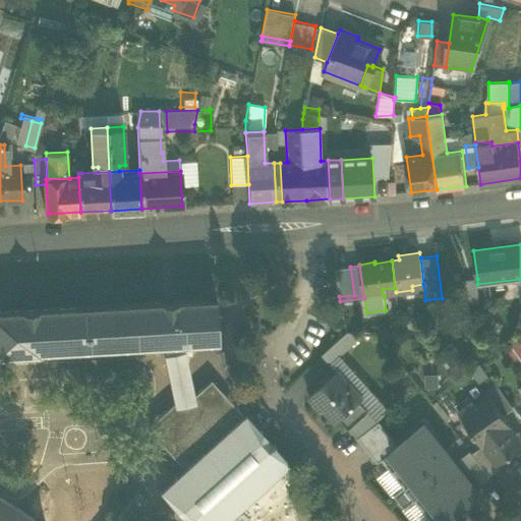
[(336,269),(339,296),(354,295),(350,267),(336,269)]
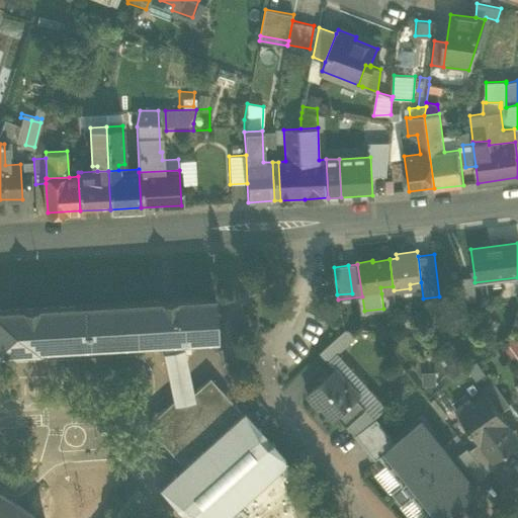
[(475,282),(475,277),(463,278),(465,301),(476,301),(475,282)]
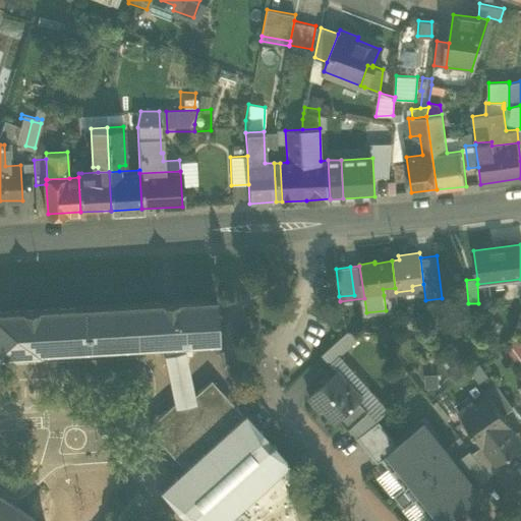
[(164,342),(165,354),(185,353),(190,352),(189,340),(217,339),(216,298),(0,308),(0,352),(41,351),(41,348),(164,342)]
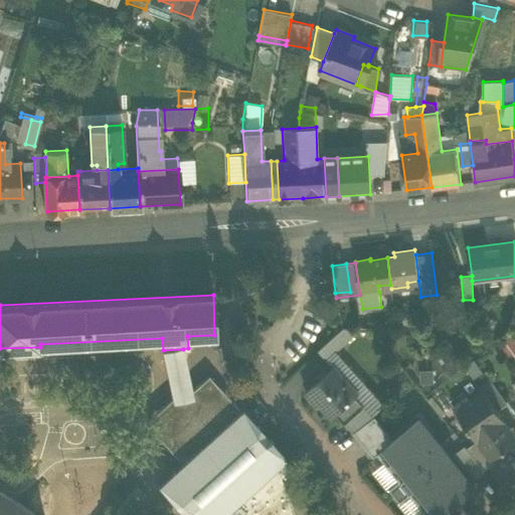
[(319,350),(328,360),(337,351),(354,336),(347,329),(343,329),(341,331),(319,350)]
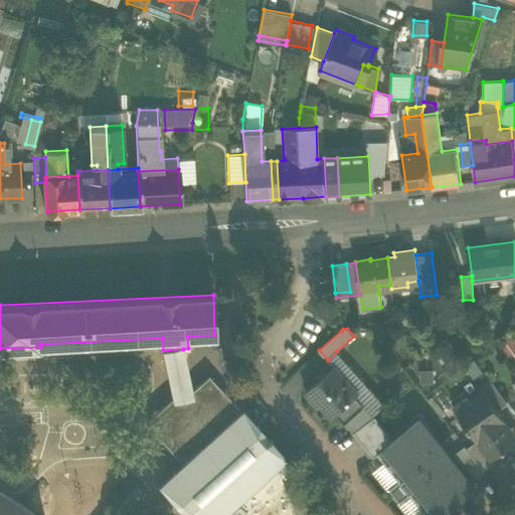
[(499,343),(510,359),(514,355),(514,337),(512,333),(499,343)]
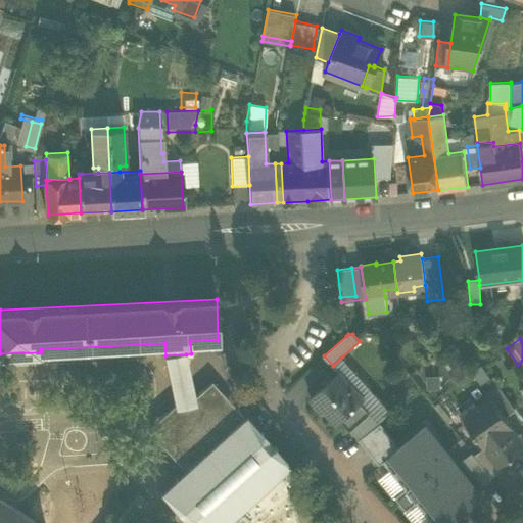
[(164,355),(175,403),(180,398),(185,405),(195,395),(186,354),(165,355),(164,355)]
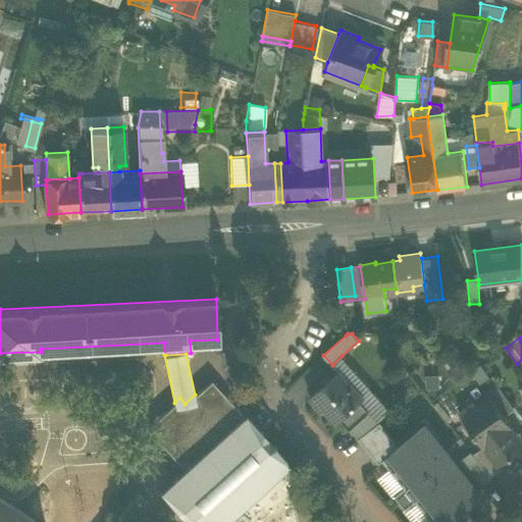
[(332,365),(338,371),(363,399),(360,401),(368,411),(377,420),(390,410),(342,356),(332,365)]
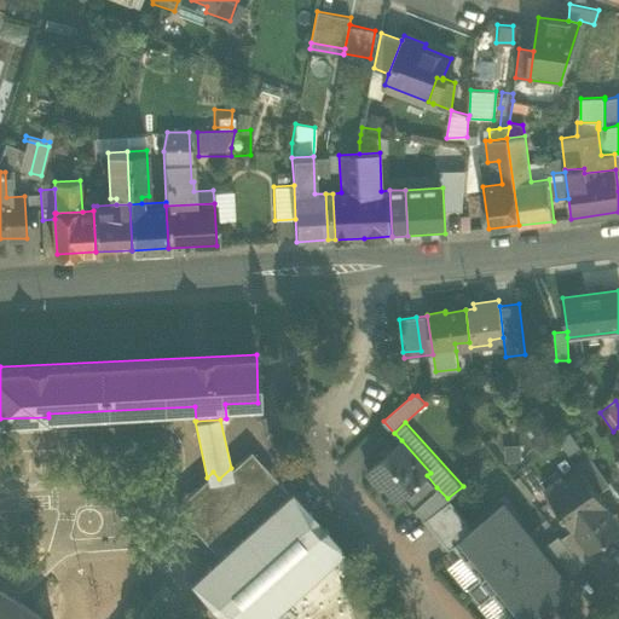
[(582,445),(570,429),(557,439),(568,455),(582,445)]
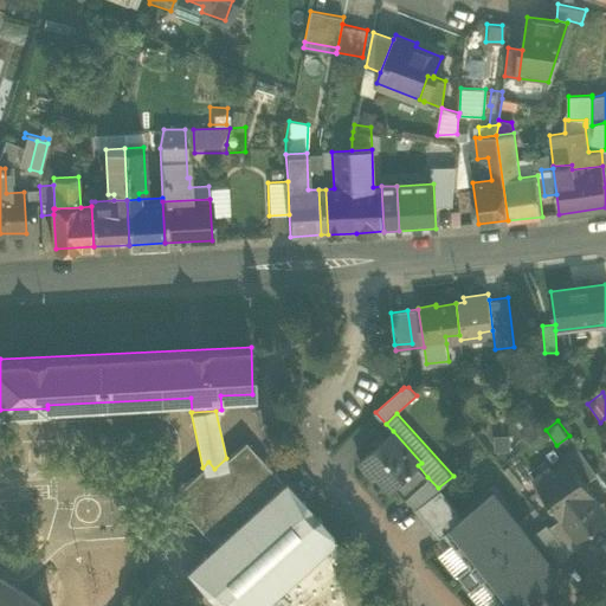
[(397,485),(406,497),(427,477),(418,465),(421,463),(393,431),(360,459),(375,477),(380,472),(394,488),(397,485)]
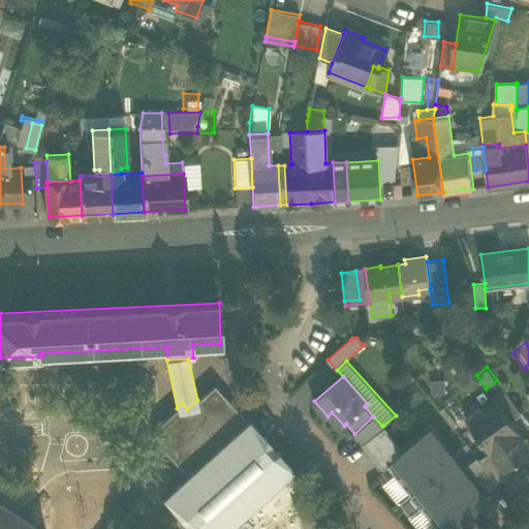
[(445,380),(431,380),(432,394),(445,394),(445,380)]
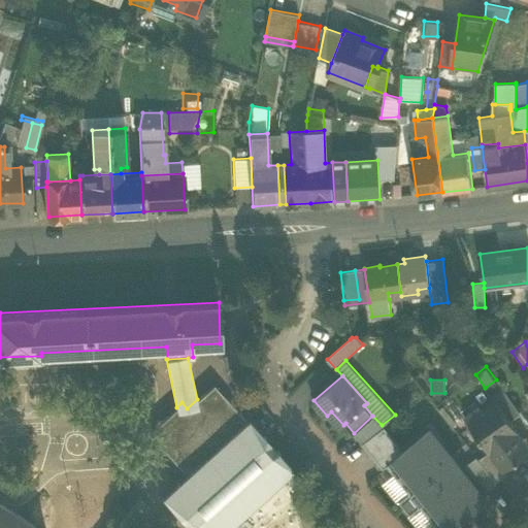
[(213,384),(197,399),(187,408),(182,402),(176,407),(149,432),(186,473),(245,420),(213,384)]
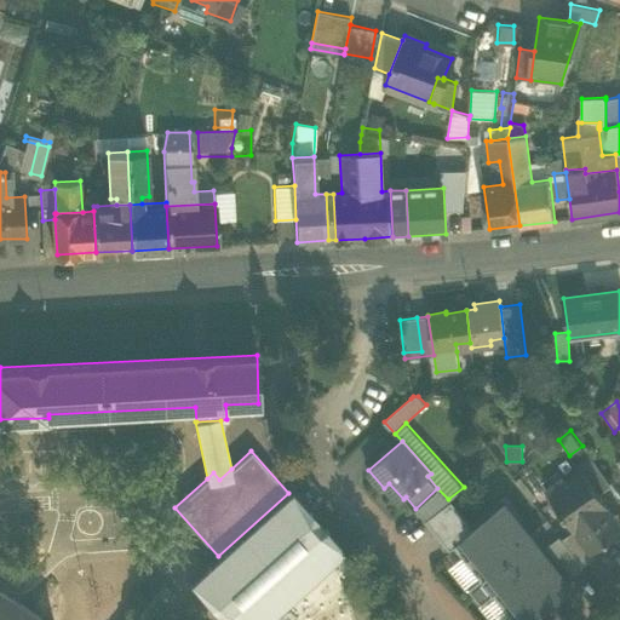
[(583,471),(598,492),(610,483),(591,458),(578,468),(581,472),(583,471)]
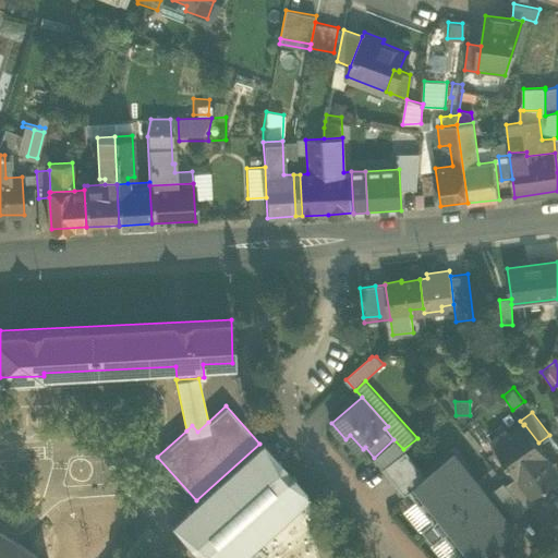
[(547,485),(548,484),(534,464),(547,456),(538,443),(524,424),(523,425),(509,436),(510,438),(496,448),(517,477),(531,497),(532,496),(545,486),(546,487),(548,486),(547,485)]
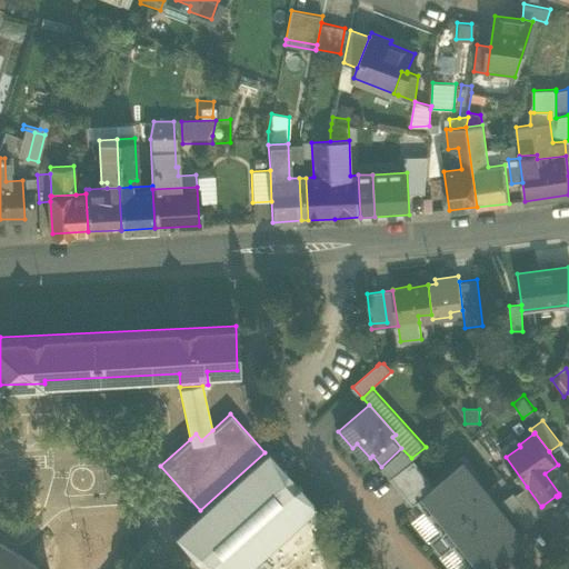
[(381,467),(390,477),(413,460),(411,458),(401,448),(381,467)]
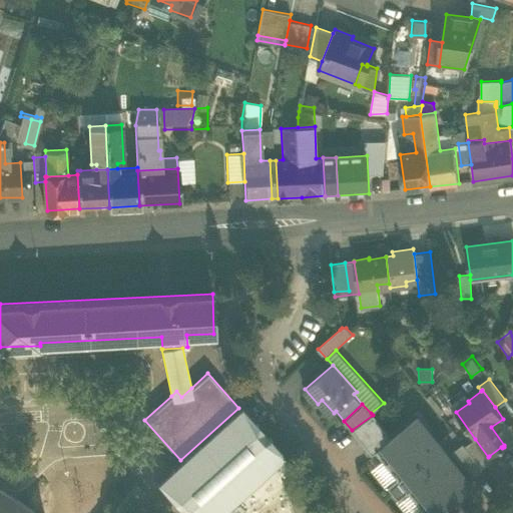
[(186,512),(217,512),(283,456),(284,454),(240,406),(238,408),(180,460),(157,480),(186,512)]
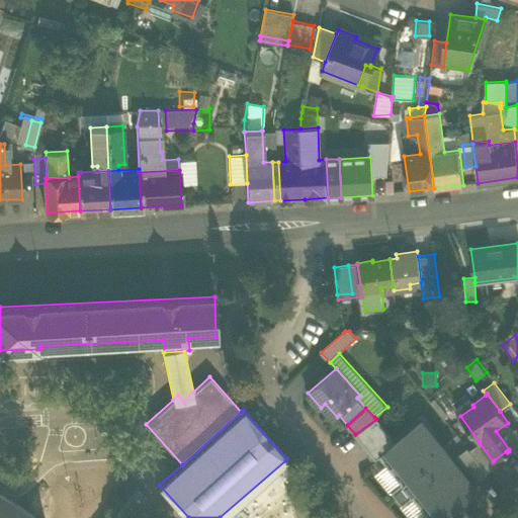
[(355,434),(375,458),(379,455),(389,447),(396,441),(377,418),(376,419),(355,434)]
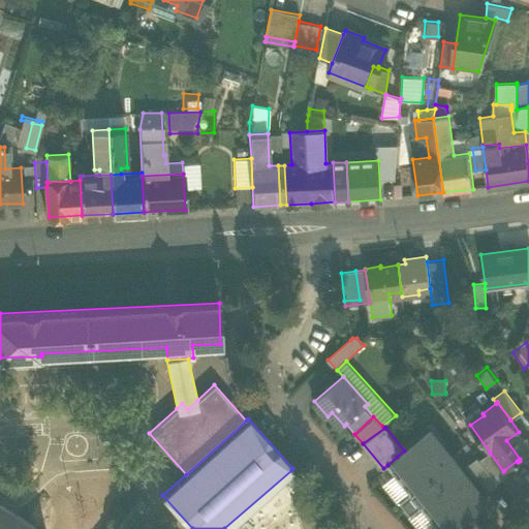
[(439,528),(452,528),(487,501),(430,431),(404,450),(397,457),(387,465),(396,474),(410,493),(422,506),(436,525),(439,528)]
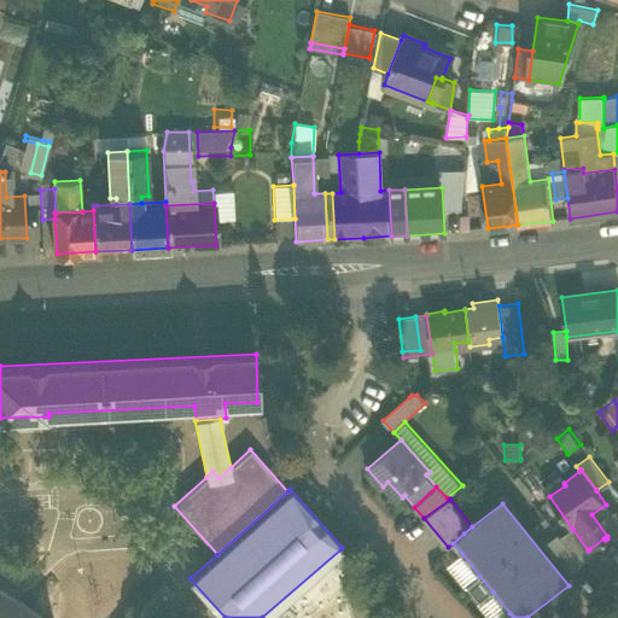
[(617,520),(606,505),(592,514),(607,536),(617,529),(617,520)]
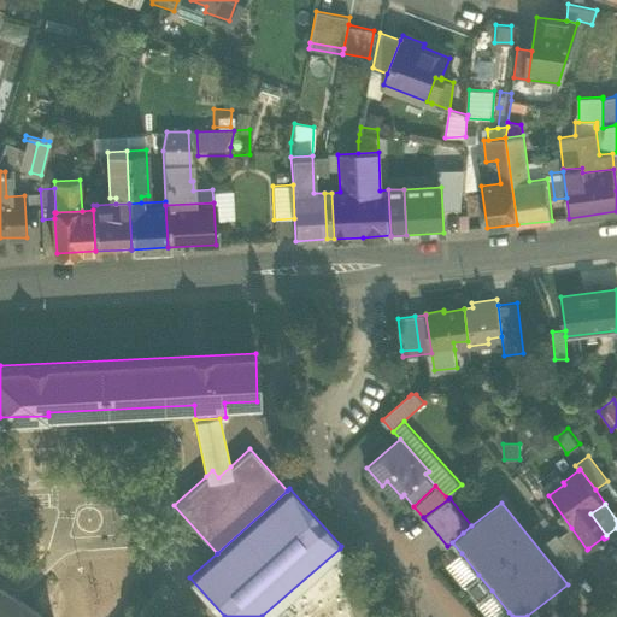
[(559,536),(580,562),(593,553),(588,548),(587,550),(571,528),(559,536)]
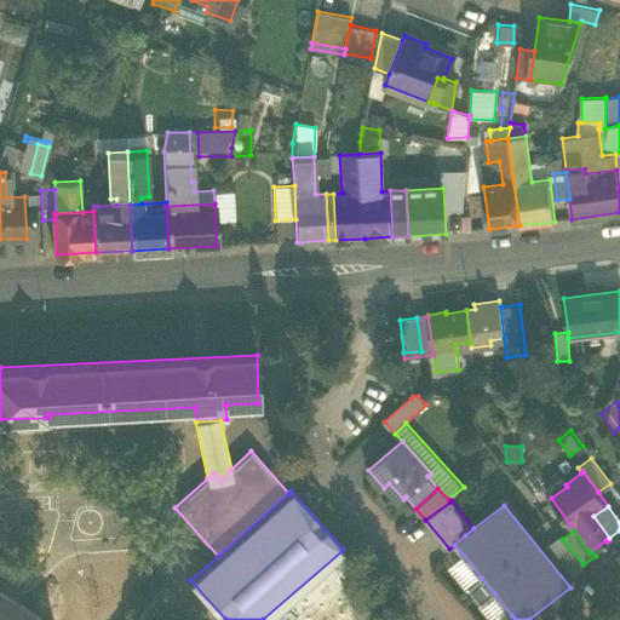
[(570,574),(583,564),(562,539),(560,535),(547,545),(570,574)]
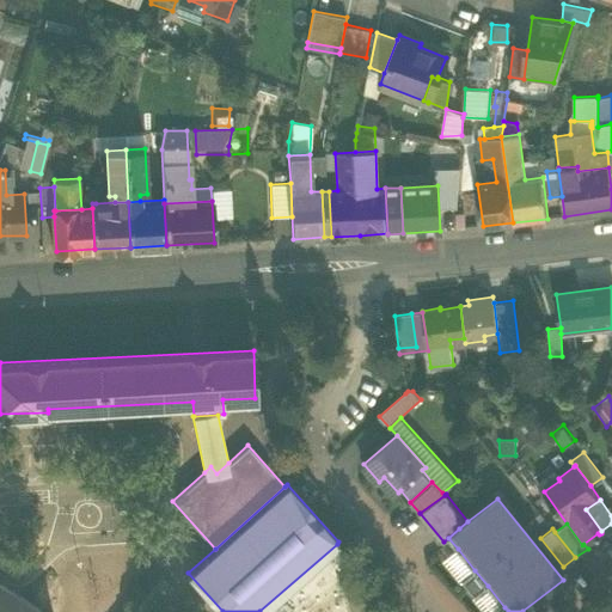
[(341,548),(337,544),(259,611),(338,611),(338,609),(347,601),(342,582),(334,579),(332,573),(344,562),(341,548)]
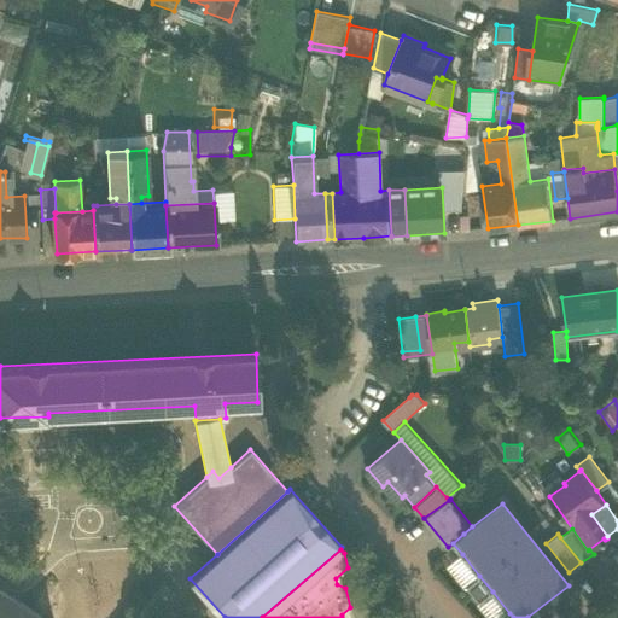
[(479,576),(462,554),(448,565),(465,588),(467,586),(479,576)]
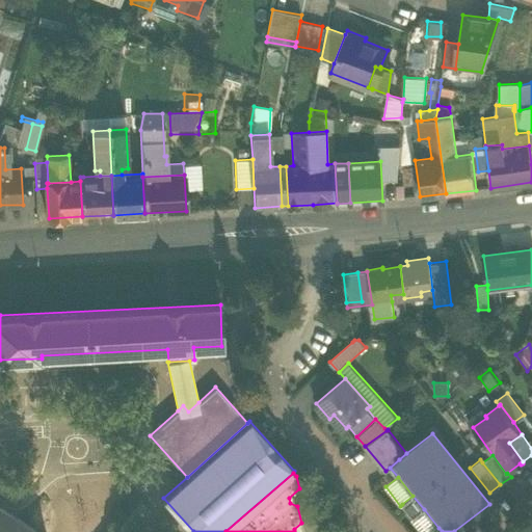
[(413,496),(402,504),(413,517),(424,509),(413,496)]
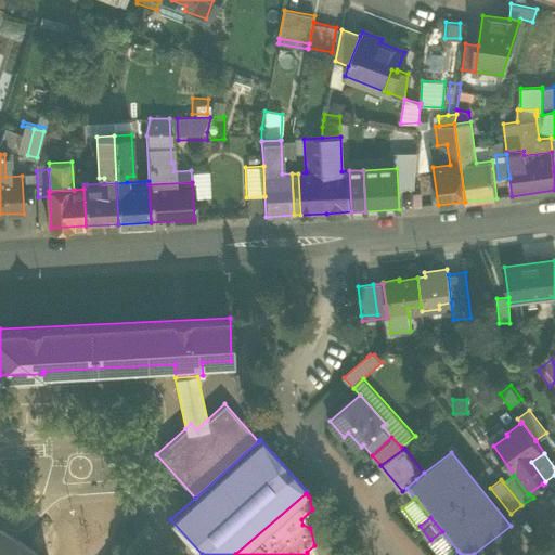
[(118,554),(133,554),(155,529),(145,521),(118,554)]
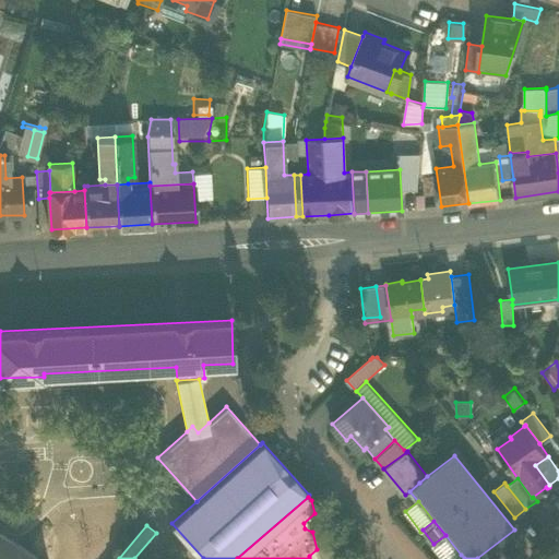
[(45,558),(0,530),(0,558),(45,558)]
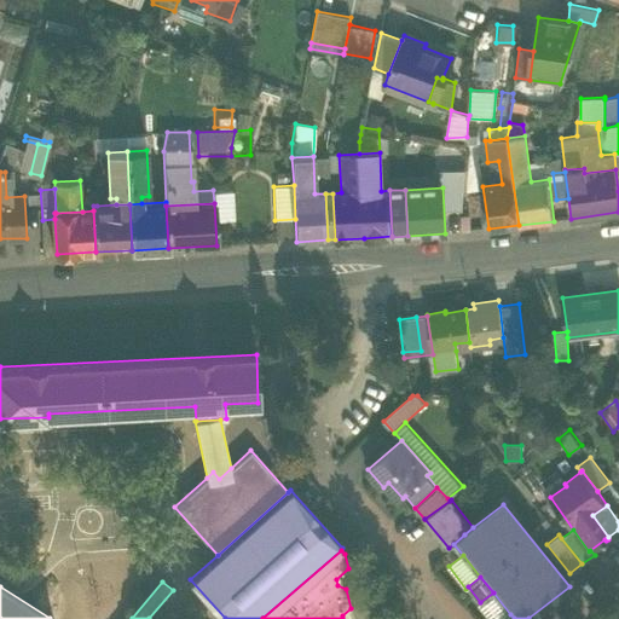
[(503,618),(510,614),(493,593),(480,602),(479,605),(490,618),(503,618)]
